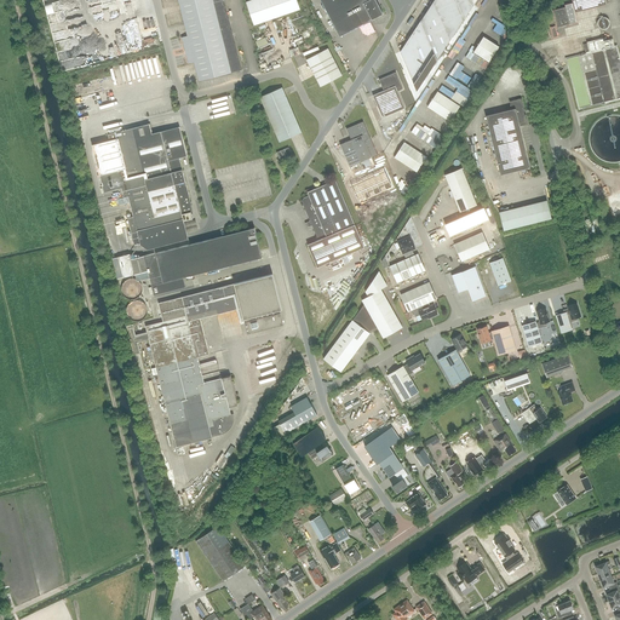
[(95,0),(92,0),(55,9),(68,63),(79,61),(78,59),(84,58),(84,59),(92,58),(93,59),(98,58),(96,52),(98,52),(99,59),(107,58),(105,56),(120,52),(108,0),(104,0),(96,3),(95,0)]
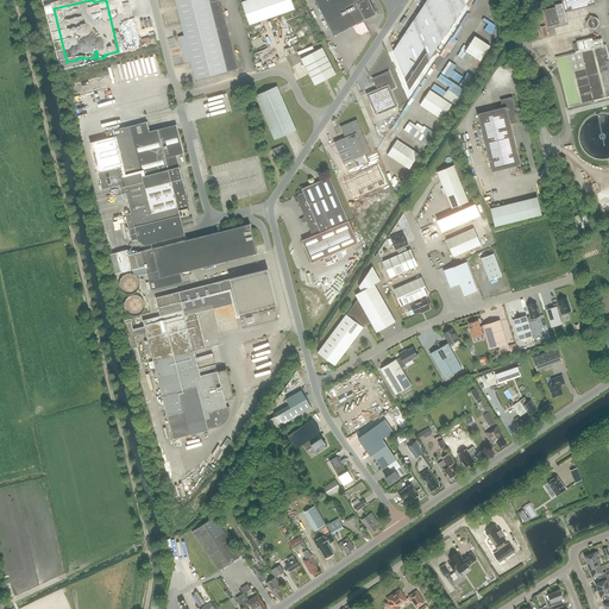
[(175,0),(184,36),(179,37),(184,62),(190,61),(195,80),(238,69),(219,0),(175,0)]
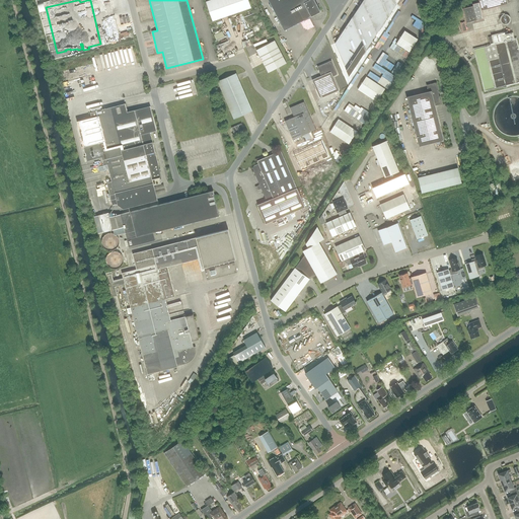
[(213,21),(251,8),(247,0),(211,0),(206,2),(213,21)]
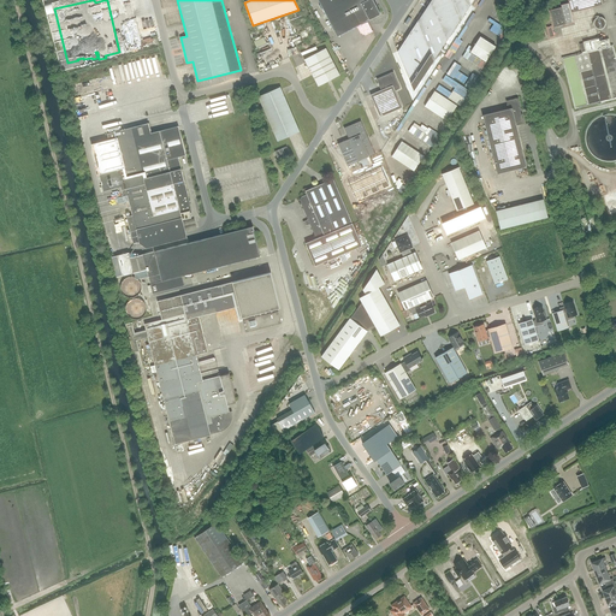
[(318,0),(337,37),(380,15),(373,0),(318,0)]
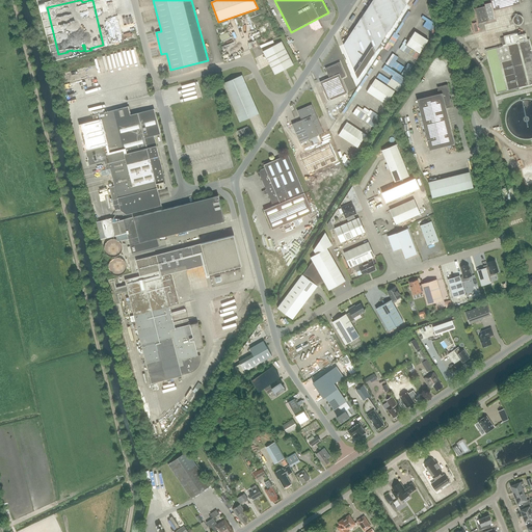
[(372,0),(343,45),(344,47),(357,78),(402,10),(408,0),(372,0)]
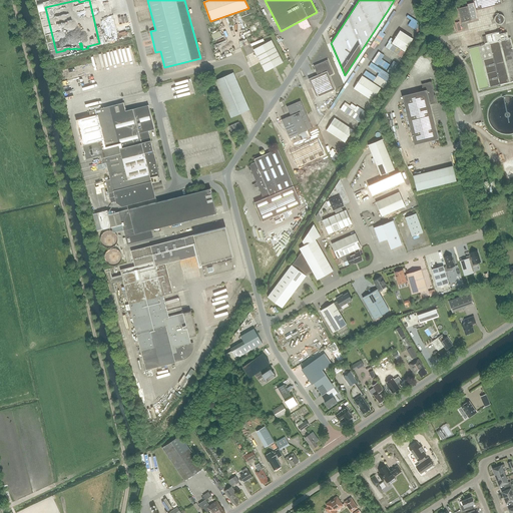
[(473,0),(474,3),(467,4),(468,6),(457,9),(461,23),(478,19),(476,10),(501,4),(500,0),(473,0)]
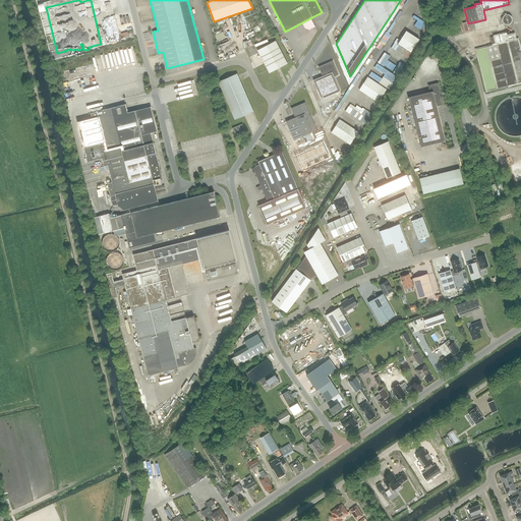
[(216,35),(218,40),(226,36),(224,31),(216,35)]
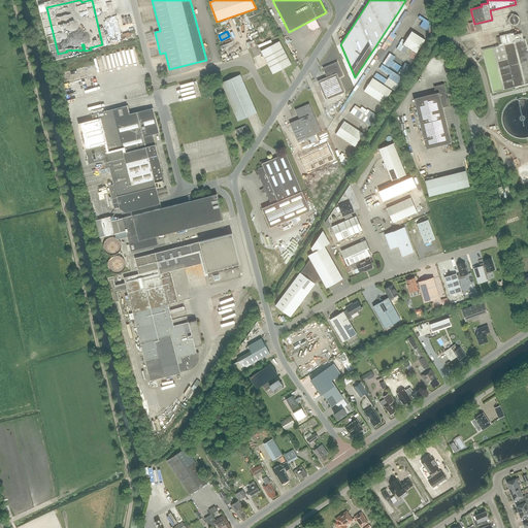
[(391,31),(383,48),(388,51),(396,34),(391,31)]
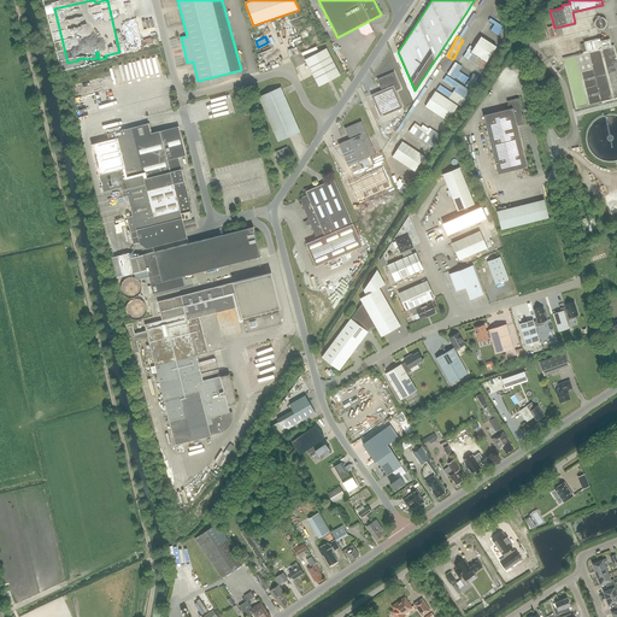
[(471,52),(487,62),(497,47),(481,36),(471,52)]
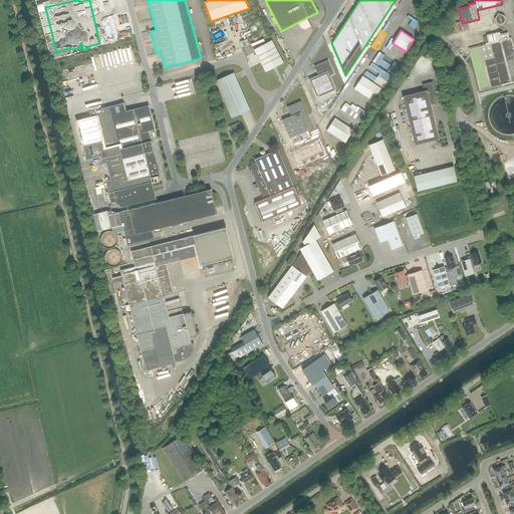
[(484,37),(485,44),(509,38),(508,32),(503,33),(502,31),(487,35),(487,36),(484,37)]
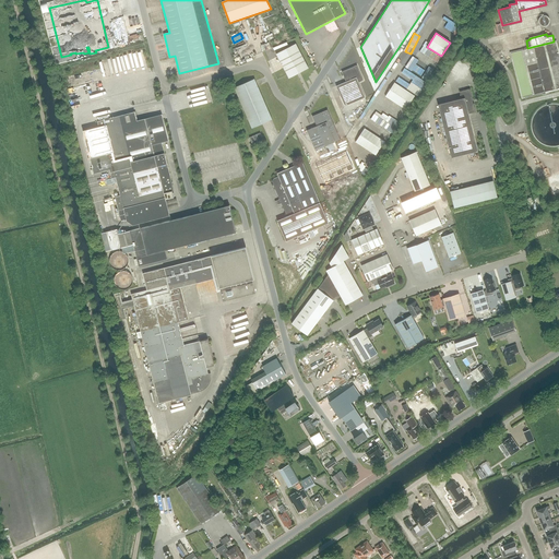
[(275,51),(280,49),(280,50),(289,47),(287,42),(274,47),(275,51)]
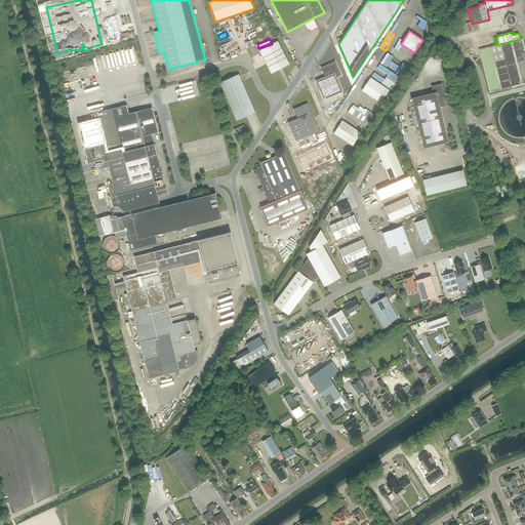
[(271,74),(289,65),(278,41),(259,51),(271,74)]
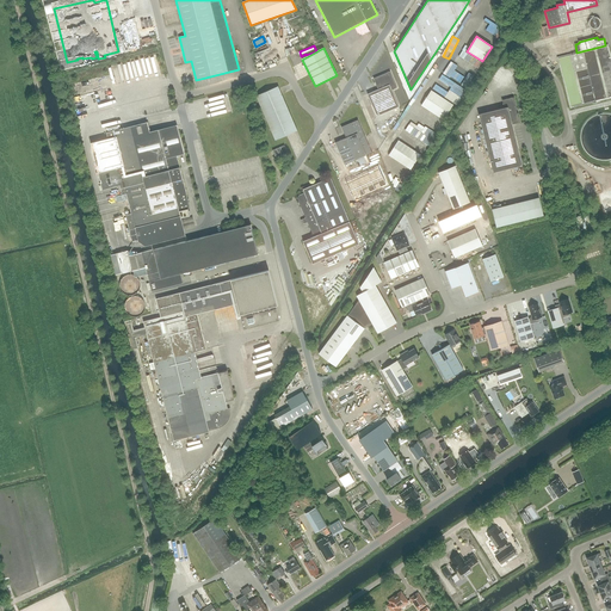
[(139,241),(146,246),(207,230),(201,205),(190,208),(177,156),(185,154),(173,110),(166,111),(150,50),(140,54),(142,62),(119,68),(123,80),(103,85),(99,73),(75,80),(103,190),(111,189),(113,197),(119,196),(124,216),(125,216),(133,241),(137,240),(139,241)]
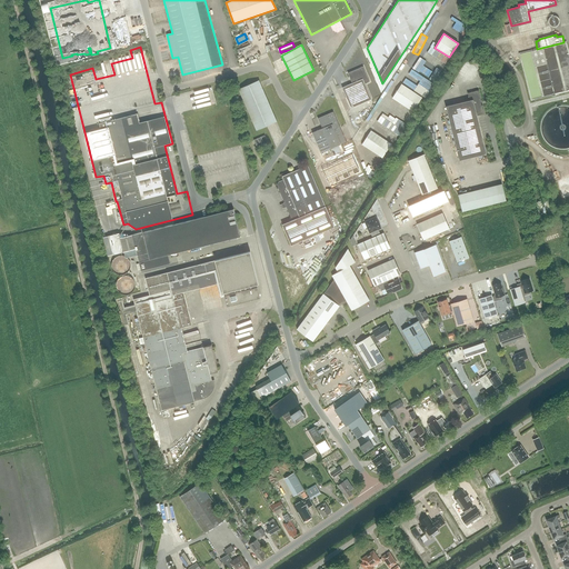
[(433,71),(425,65),(427,60),(421,57),(413,67),(429,78),(433,71)]
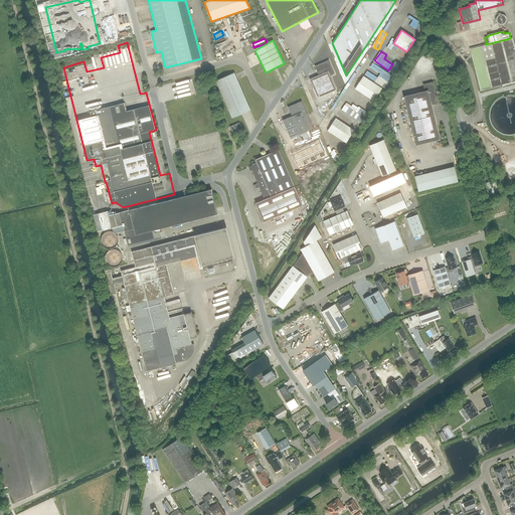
[(315,66),(317,71),(319,75),(310,79),(318,98),(336,90),(330,76),(335,74),(329,60),(315,66)]
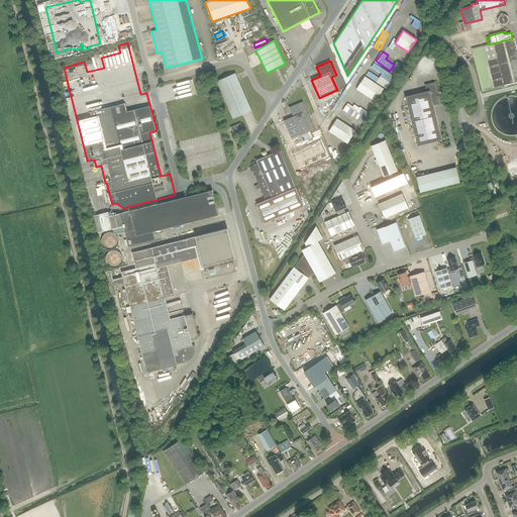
[(397,61),(392,72),(397,75),(402,64),(397,61)]
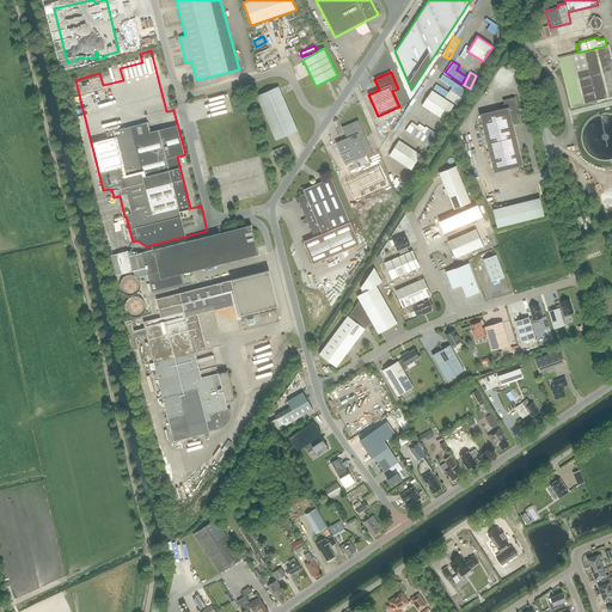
[(446,97),(459,105),(469,89),(444,74),(441,79),(453,86),(446,97)]
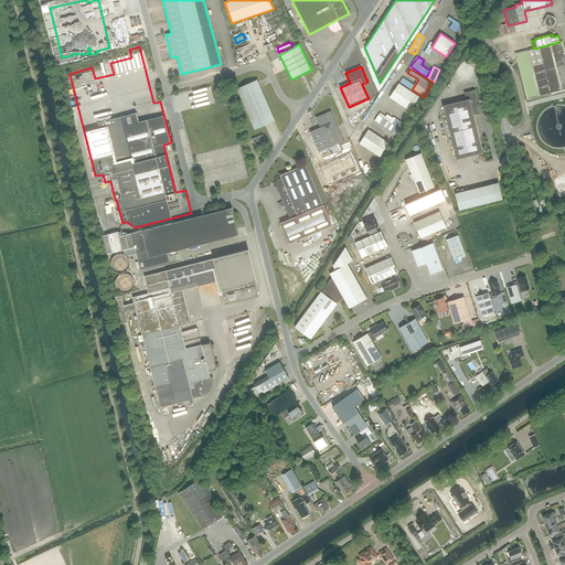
[(411,88),(414,84),(404,77),(401,82),(411,88)]
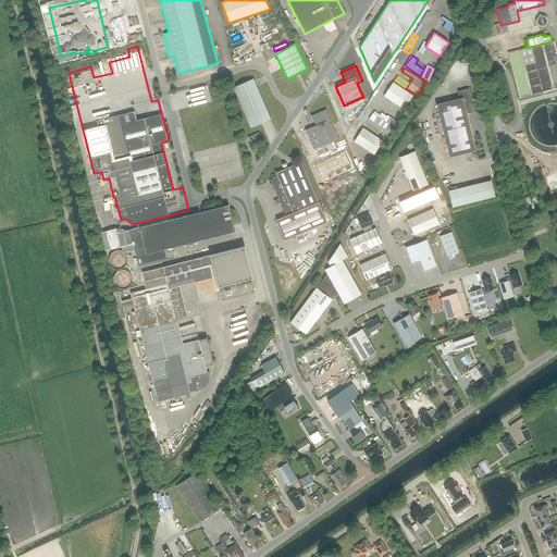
[(251,128),(271,120),(254,78),(234,87),(251,128)]
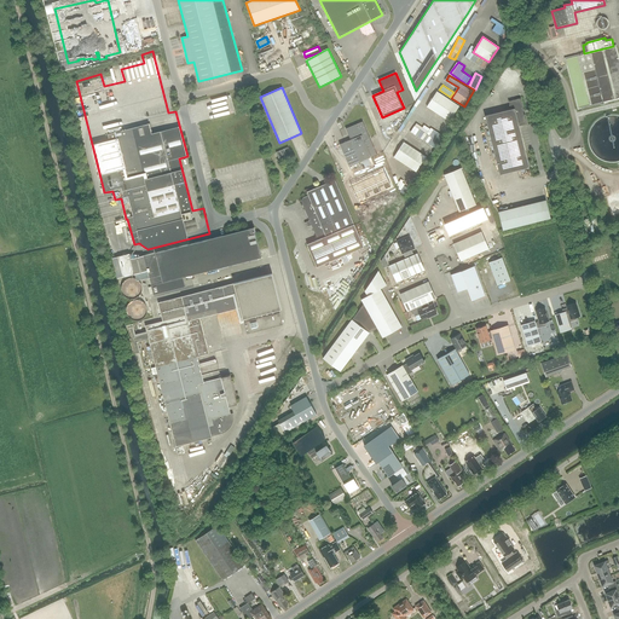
[(449,122),(460,106),(437,92),(427,106),(449,122)]
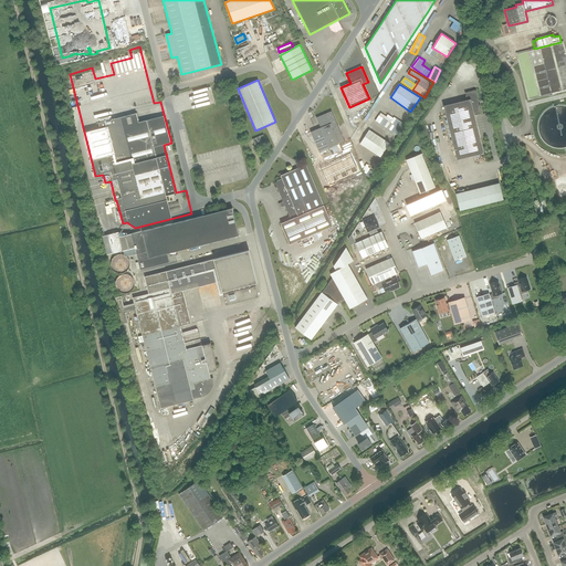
[(208,87),(194,91),(196,102),(212,98),(210,91),(209,91),(208,87)]
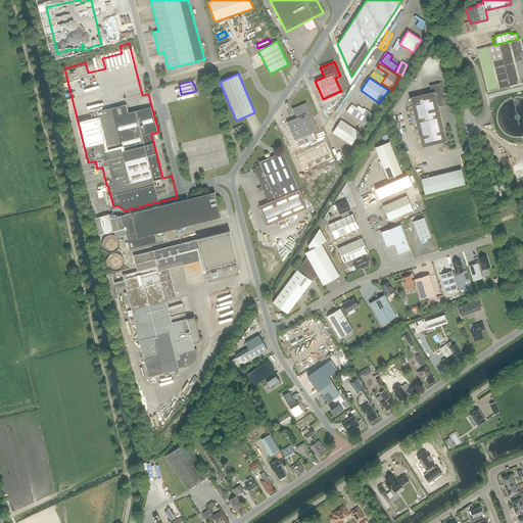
[(440,83),(430,86),(431,92),(410,98),(422,148),(447,142),(438,106),(445,105),(440,83)]
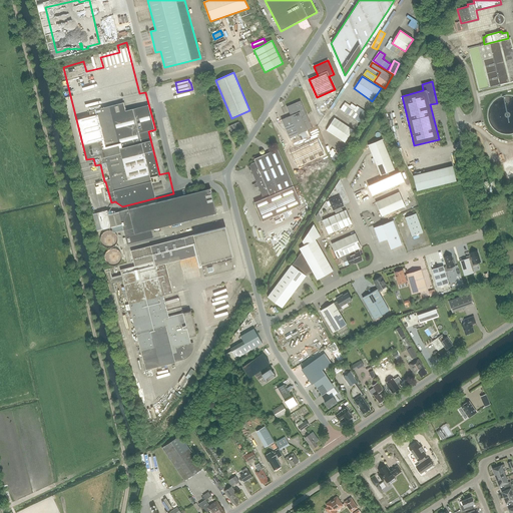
[(291,116),(282,120),(286,129),(309,119),(301,101),(287,107),(291,116)]
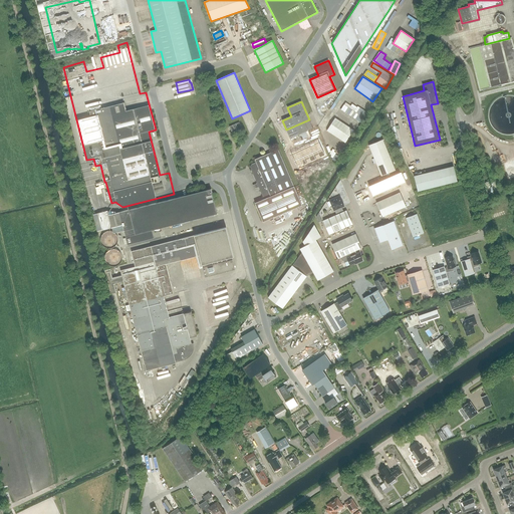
[(346,102),(341,109),(362,122),(368,112),(353,103),(351,105),(346,102)]
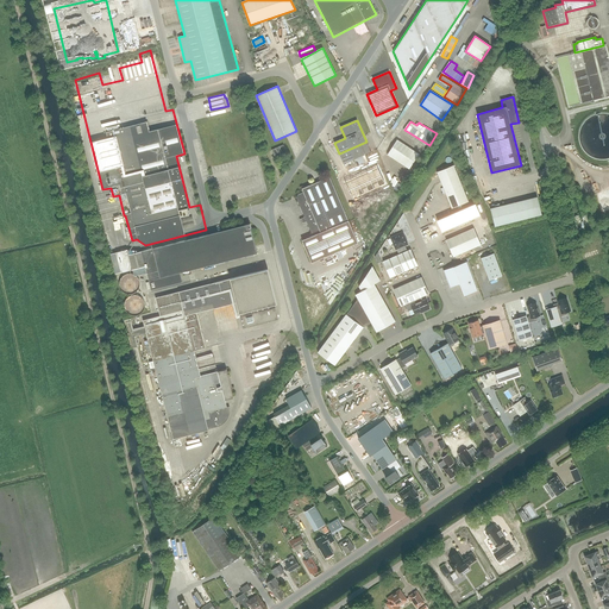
[(419,155),(397,140),(387,155),(408,169),(419,155)]
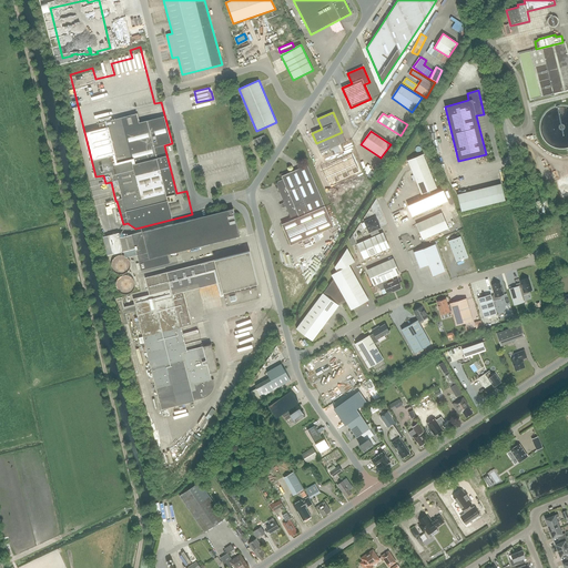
[(342,132),(316,143),(321,153),(346,142),(342,132)]
